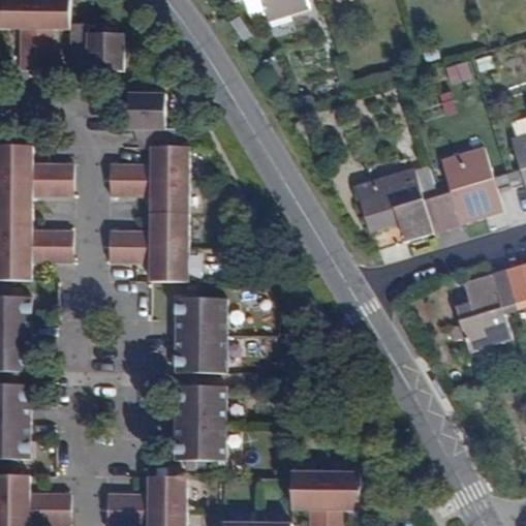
[(0,0),(0,28),(18,29),(25,29),(25,32),(18,38),(18,69),(32,70),(33,0),(0,0)]
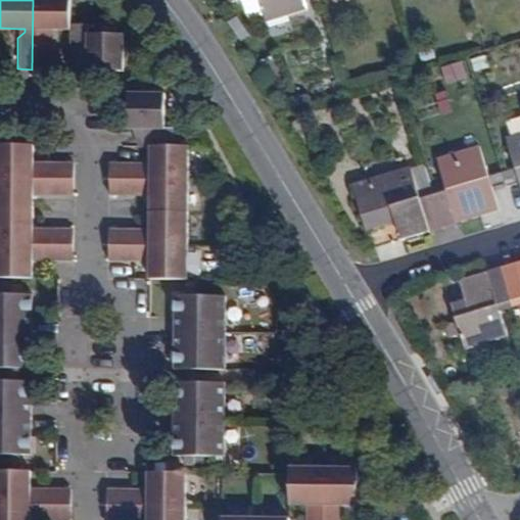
[(33,0),(32,69),(48,69),(49,39),(42,32),(42,29),(49,29),(67,29),(67,24),(67,0),(33,0)]
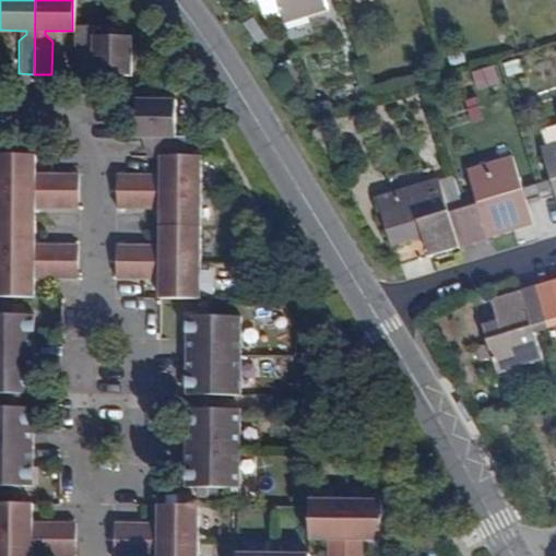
[(272,0),(280,21),(324,8),(322,0),(272,0)]
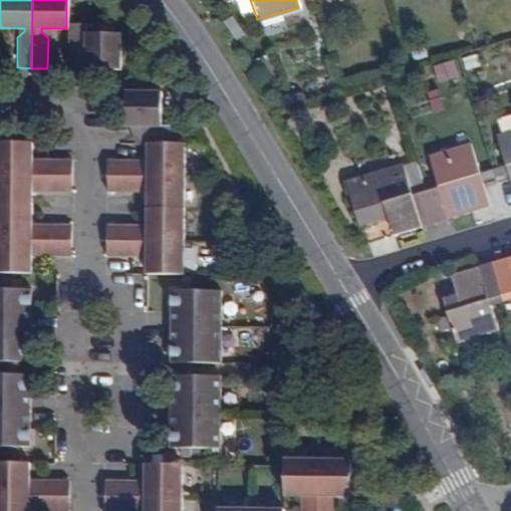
[(84,23),(66,23),(66,28),(66,54),(84,54),(84,63),(83,68),(117,68),(118,33),(84,32),(84,23)]
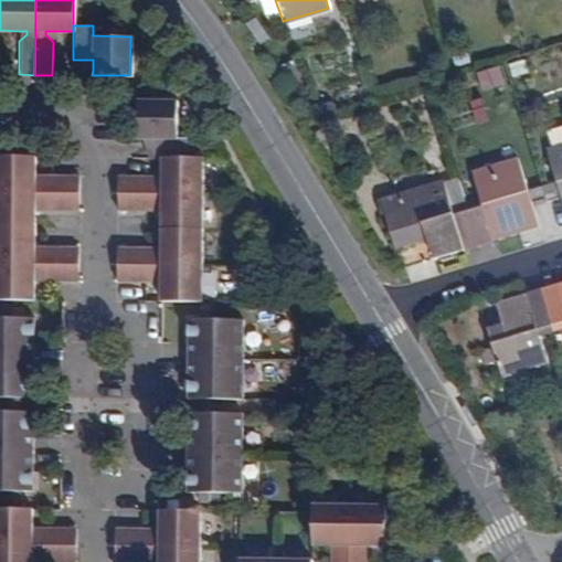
[(73,62),(93,70),(93,60),(73,60),(73,62)]
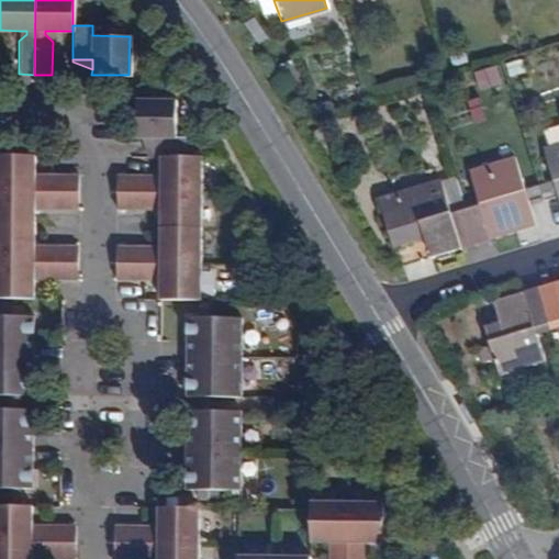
[(470,69),(477,88),(500,80),(494,62),(470,69)]
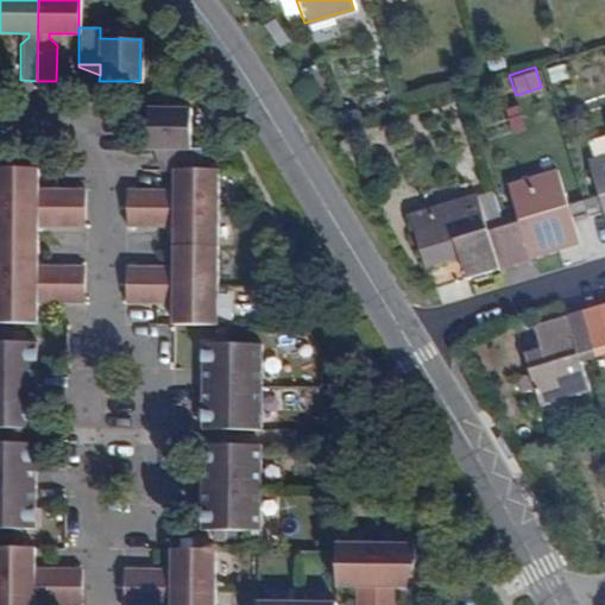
[(172,168),(200,168),(200,147),(189,147),(189,107),(147,107),(147,146),(152,146),(163,146),(162,168),(172,168)]
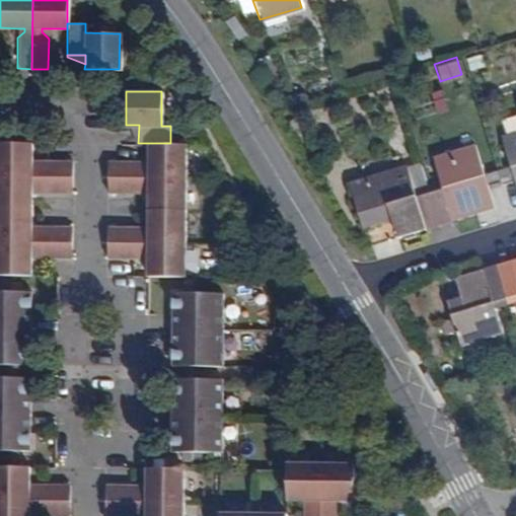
[(515,120),(502,125),(504,133),(500,135),(509,163),(511,173),(515,189),(515,120)]
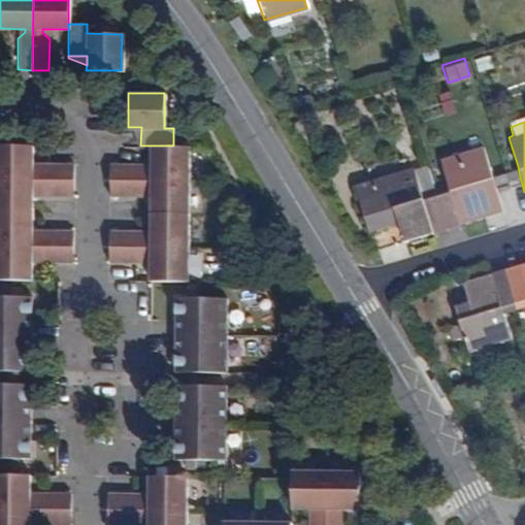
[(138,145),(140,145),(141,127),(132,127),(138,145)]
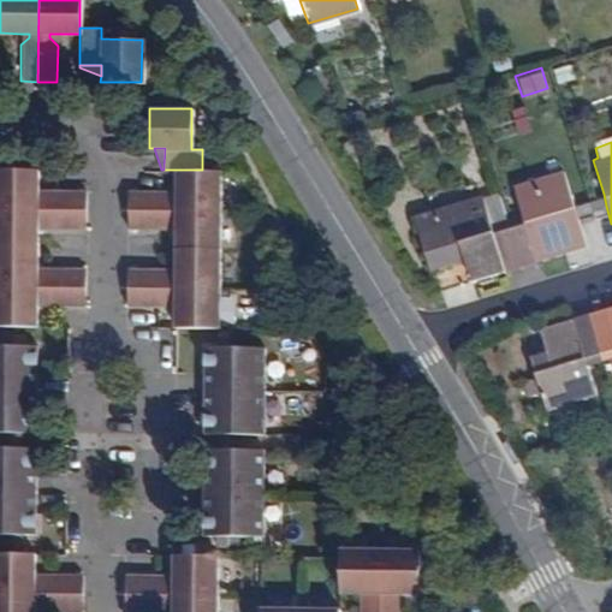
[(36,198),(36,189),(36,168),(0,167),(0,207),(84,208),(84,190),(46,190),(40,198),(36,198)]
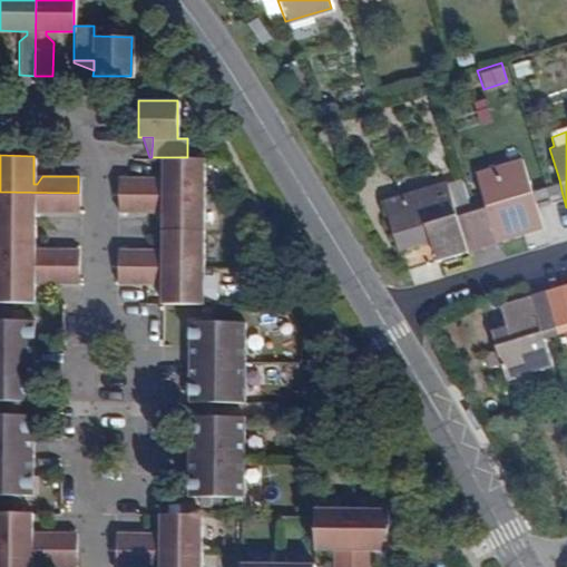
[(202,157),(187,157),(162,157),(162,176),(162,185),(158,185),(149,176),(117,176),(117,193),(202,194),(202,157)]
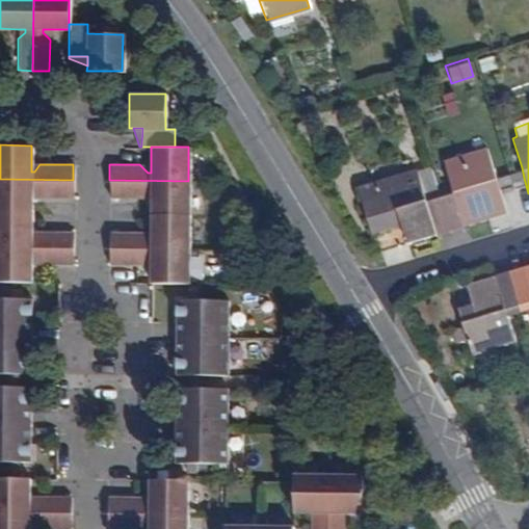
[(504,212),(498,192),(497,186),(494,178),(484,148),(442,159),(450,186),(438,189),(449,226),(461,222),(461,225),(504,212)]
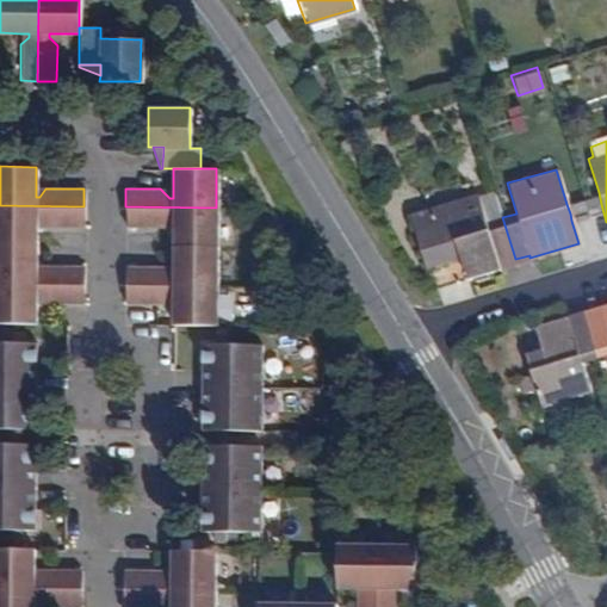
[(173,189),(160,189),(169,198),(173,198),(173,189)]
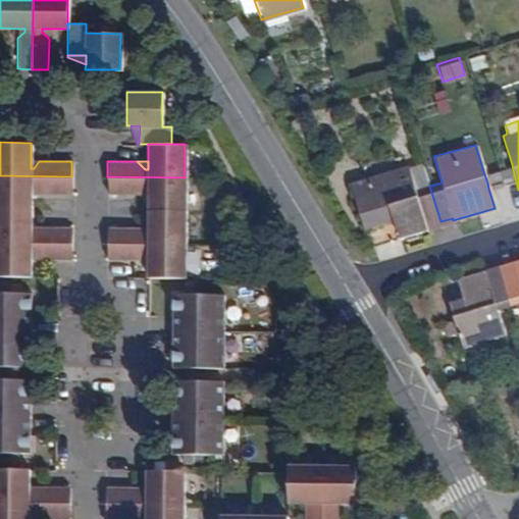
[(425,225),(440,221),(429,186),(414,191),(407,164),(364,177),(368,193),(352,197),(362,227),(377,222),(376,219),(391,214),(398,237),(426,228),(425,225)]
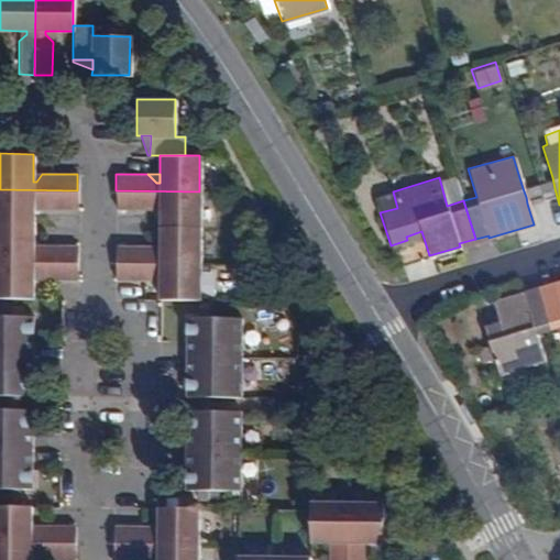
[(538,183),(540,193),(555,188),(552,177),(538,183)]
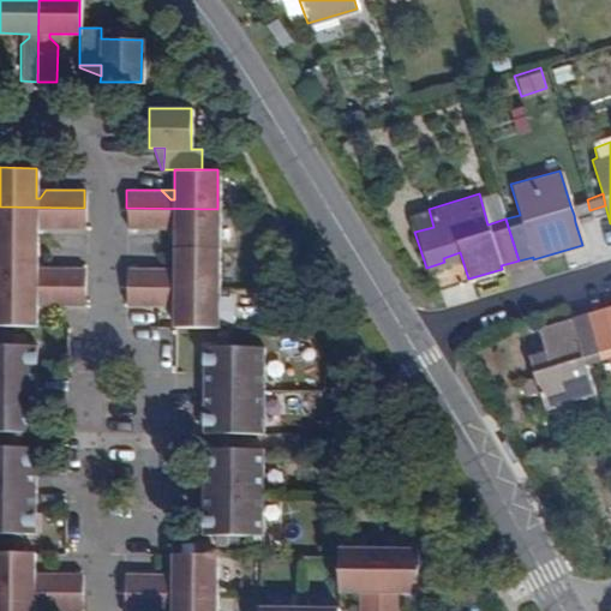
[(574,215),(589,210),(587,199),(570,205),(574,215)]
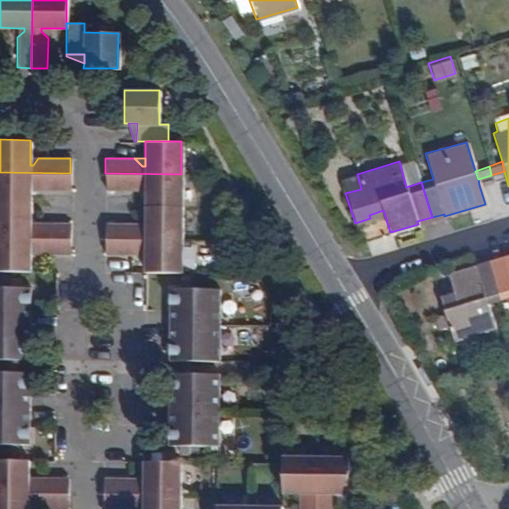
[(70,189),(70,173),(0,172),(0,204),(30,205),(30,189),(30,181),(33,181),(38,189),(70,189)]
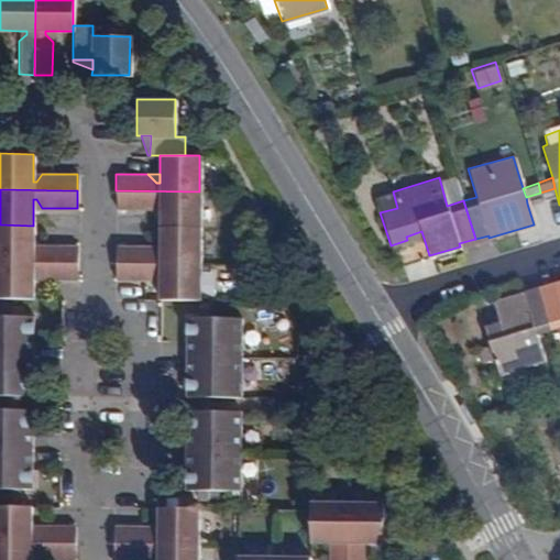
[(200,227),(199,191),(116,190),(116,208),(149,208),(156,200),(160,201),(160,208),(160,227),(200,227)]
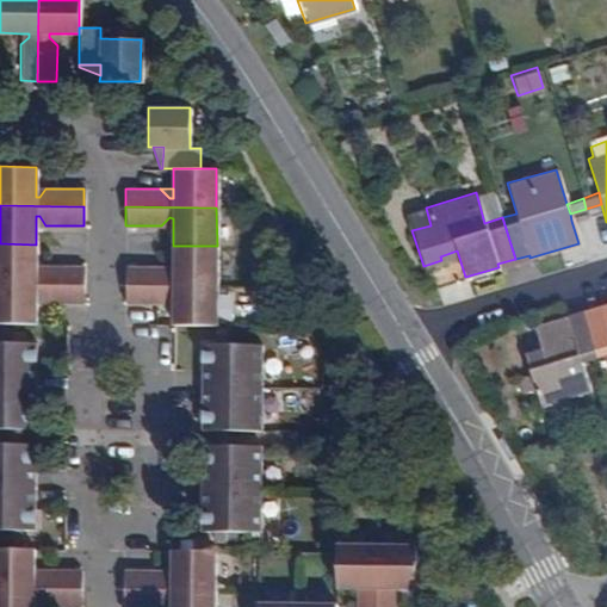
[(412,230),(431,225),(426,208),(407,214),(412,230)]
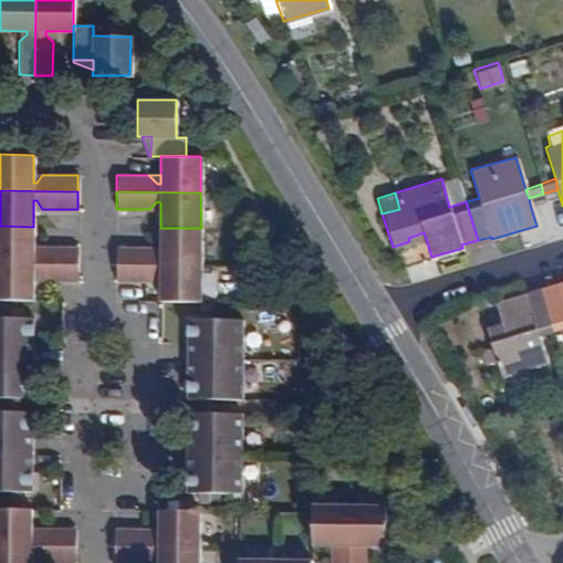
[(33,246),(33,227),(0,226),(0,262),(76,264),(76,247),(43,246),(37,252),(33,252),(33,246)]
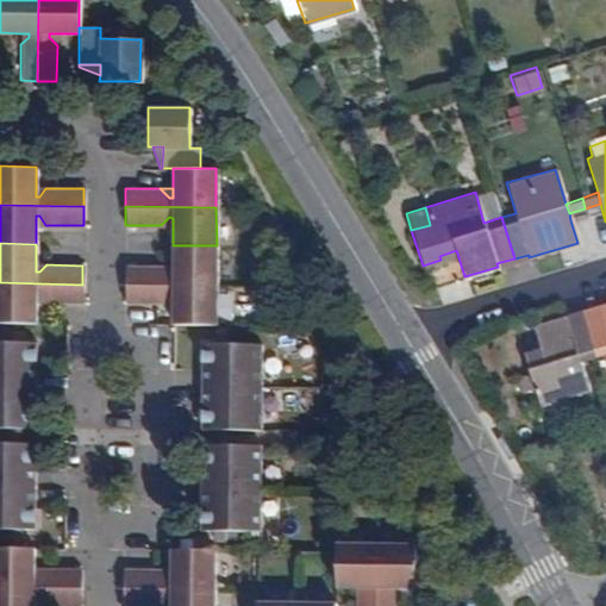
[(217,285),(217,245),(173,245),(172,264),(172,274),(168,274),(160,264),(124,264),(124,283),(217,285)]
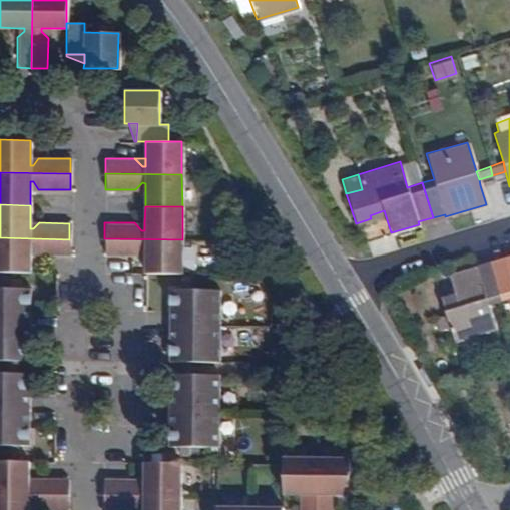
[(69,253),(69,239),(0,237),(0,270),(29,271),(29,253),(29,245),(32,245),(39,253),(69,253)]
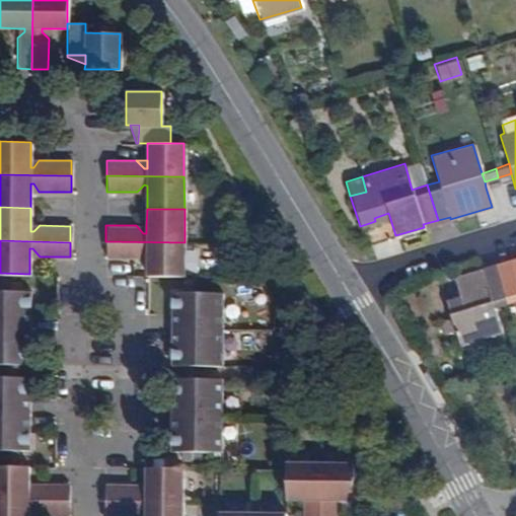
[(183,276),(185,242),(105,241),(105,256),(137,258),(144,249),(147,249),(146,258),(146,275),(183,276)]
